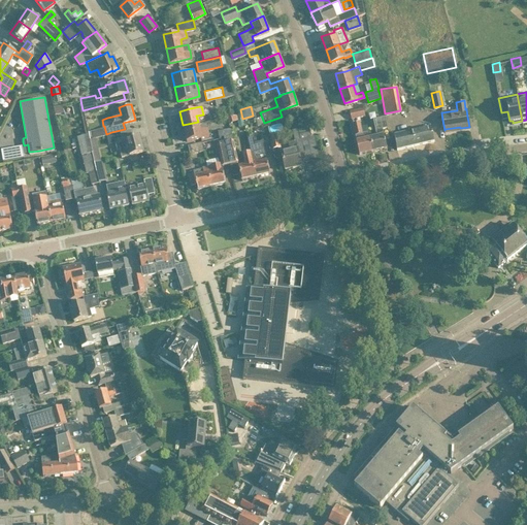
[(351,118),(361,115),(364,115),(362,106),(359,107),(349,109),(351,118)]
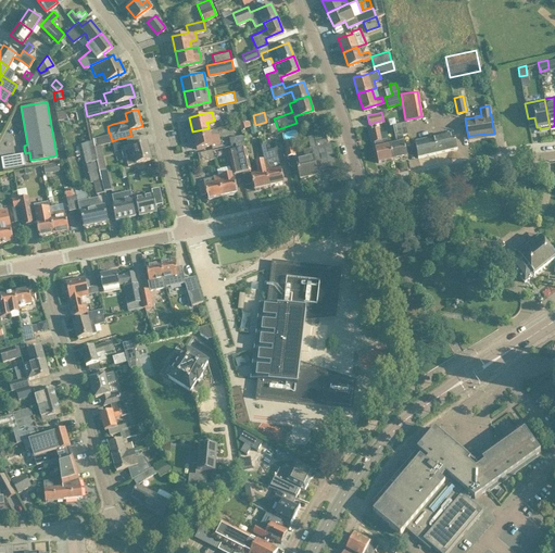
[(389,145),(392,158),(406,154),(404,143),(402,135),(407,134),(405,121),(392,124),(396,142),(389,145)]
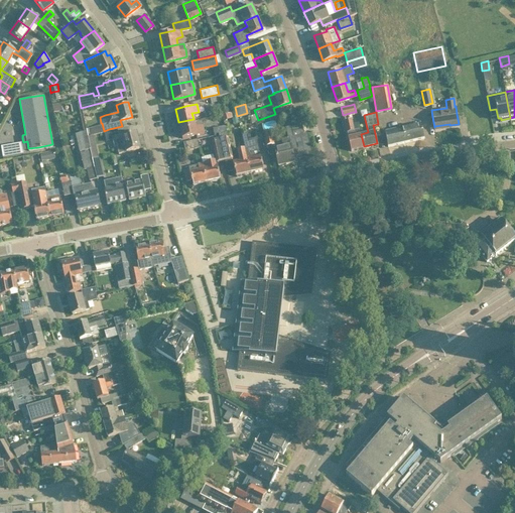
[(351,149),(364,146),(361,134),(360,127),(353,129),(351,118),(344,119),(351,149)]
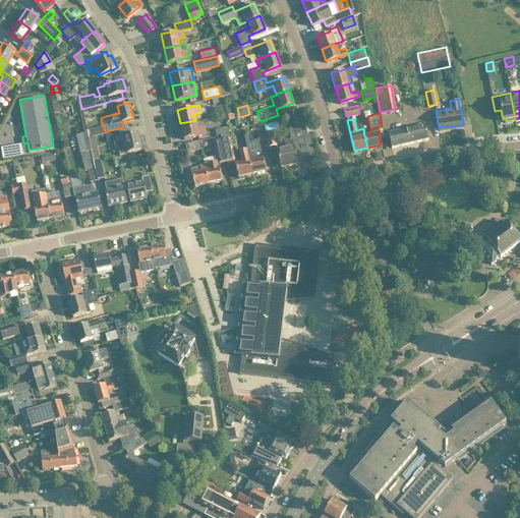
[(195,120),(180,123),(183,137),(193,135),(205,133),(203,125),(196,126),(195,120)]
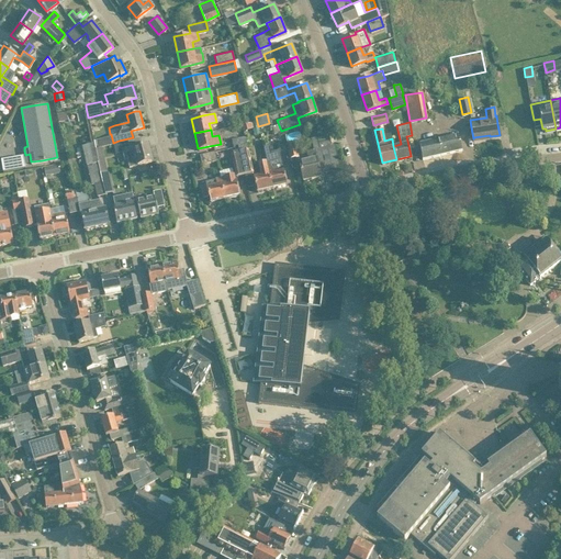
[(461,148),(459,137),(458,133),(418,142),(422,157),(461,148)]
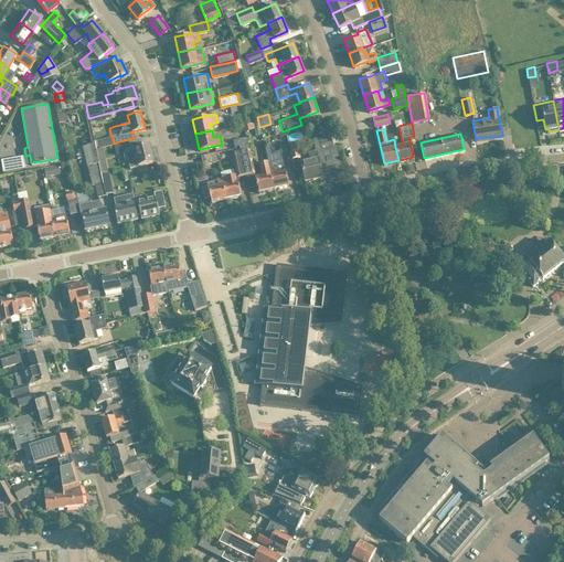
[(234,147),(238,146),(247,144),(245,135),(232,138),(234,147)]
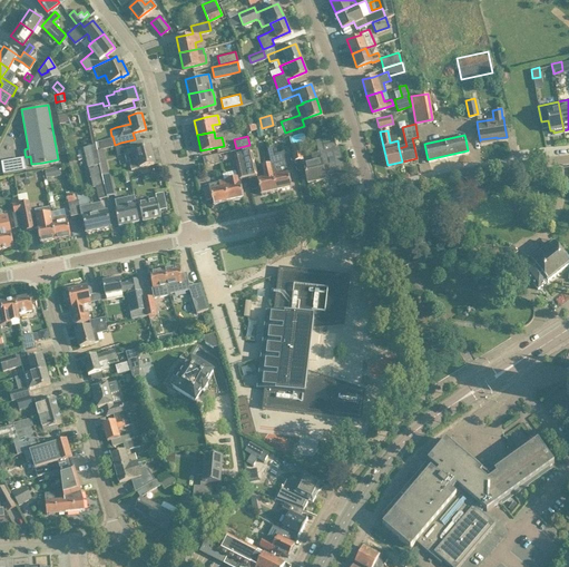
[(317,139),(324,174),(334,172),(334,168),(342,167),(337,147),(335,147),(332,136),(321,138),(317,139)]
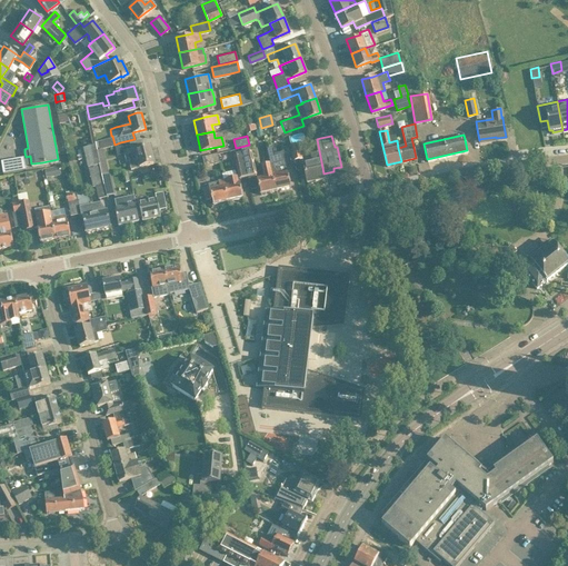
[(126,159),(128,159),(130,168),(153,161),(149,146),(143,147),(141,138),(135,139),(120,142),(122,152),(123,152),(126,159)]
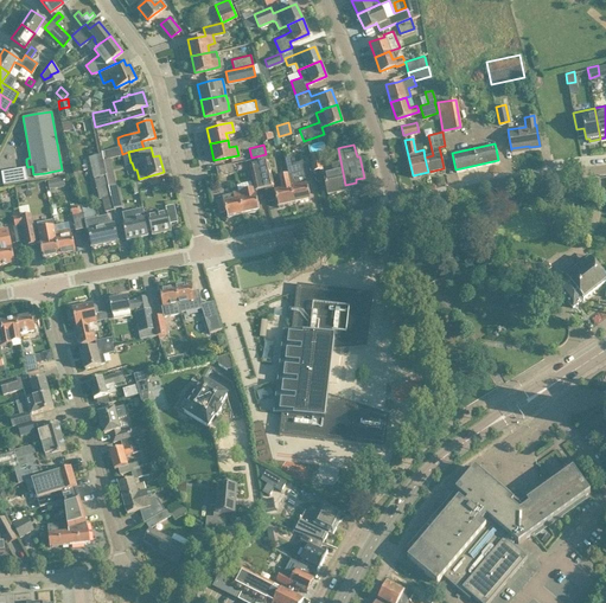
[(108,148),(100,149),(101,152),(102,159),(110,156),(108,148)]
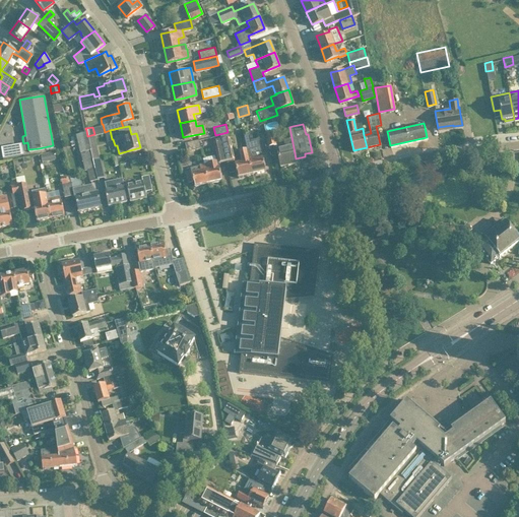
[(296,158),(289,127),(287,127),(290,138),(283,139),(285,147),(276,149),(277,156),(280,167),(296,163),(295,158),(296,158)]
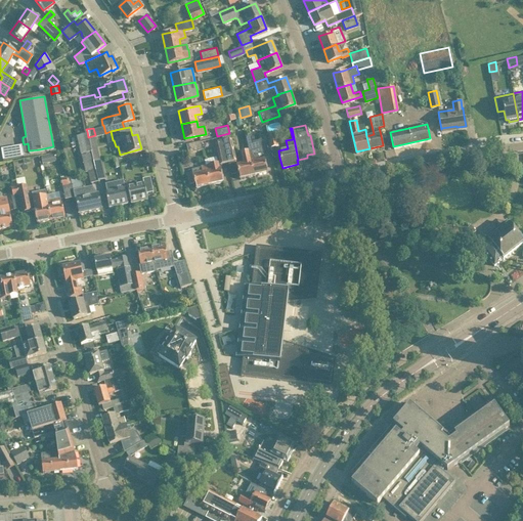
[(274,130),(266,132),(267,139),(269,146),(277,144),(274,130)]
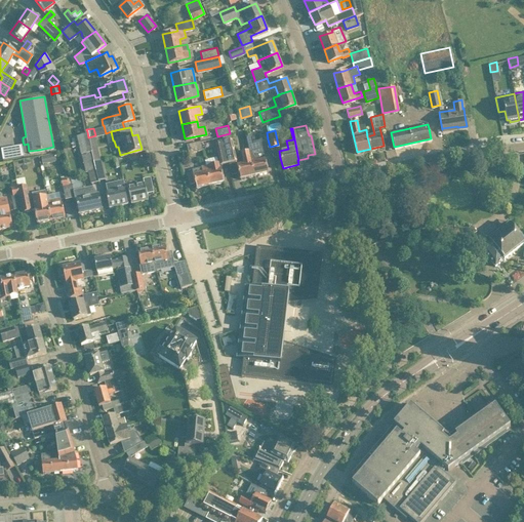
[(87,131),(76,134),(85,171),(95,168),(93,160),(91,150),(88,137),(87,131)]
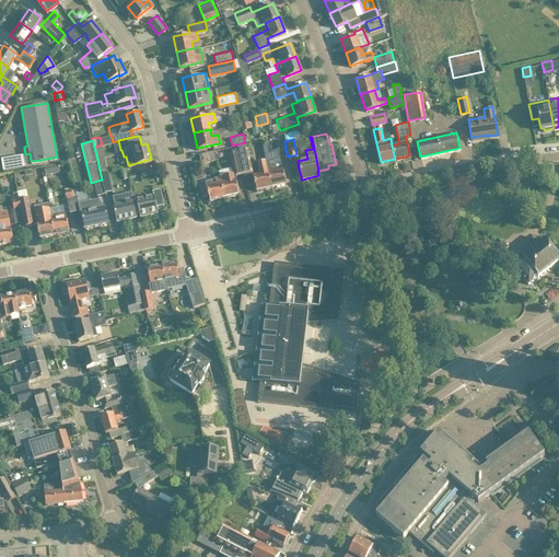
[(245,142),(236,144),(237,149),(243,172),(252,170),(246,147),(245,142)]
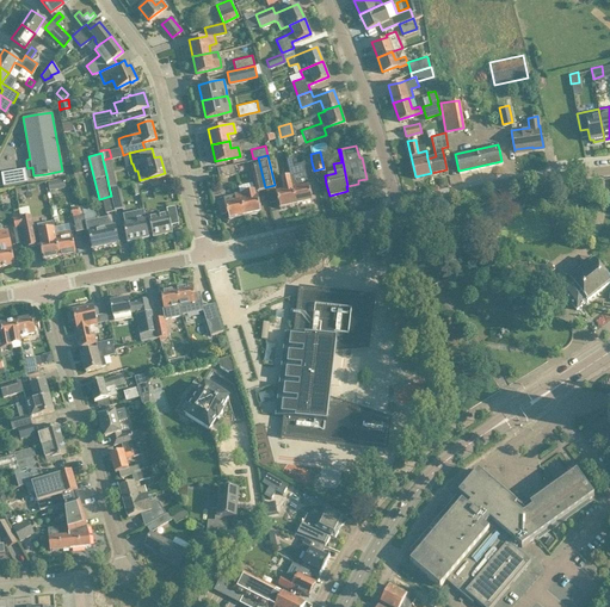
[(233,162),(228,163),(216,167),(219,177),(230,174),(235,173),(233,162)]
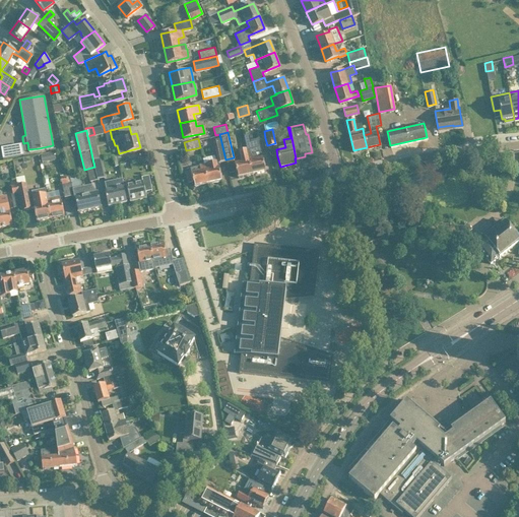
[(214,149),(217,162),(225,159),(220,138),(212,140),(214,149)]
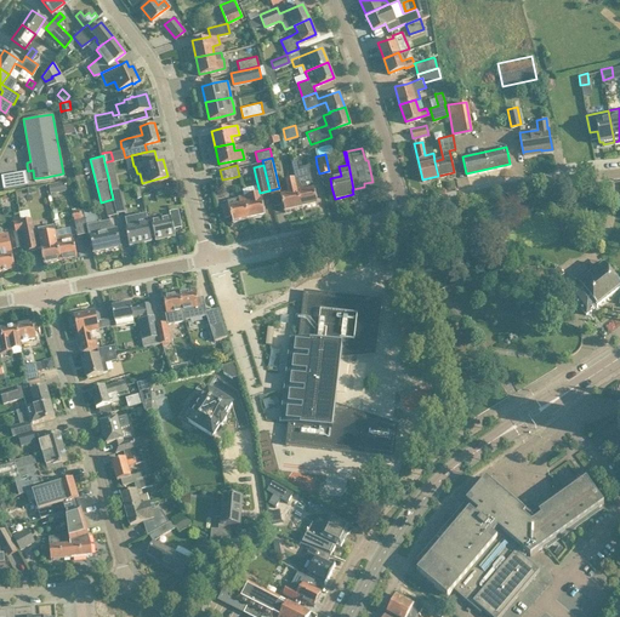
[(26,170),(1,175),(3,187),(28,183),(26,170)]
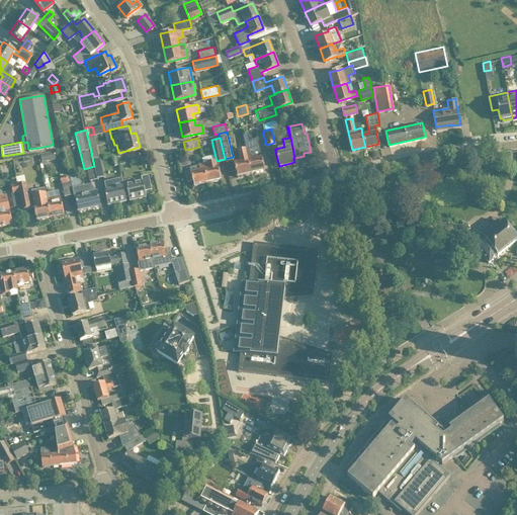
[(262,159),(261,155),(258,144),(245,147),(250,172),(264,169),(262,159)]
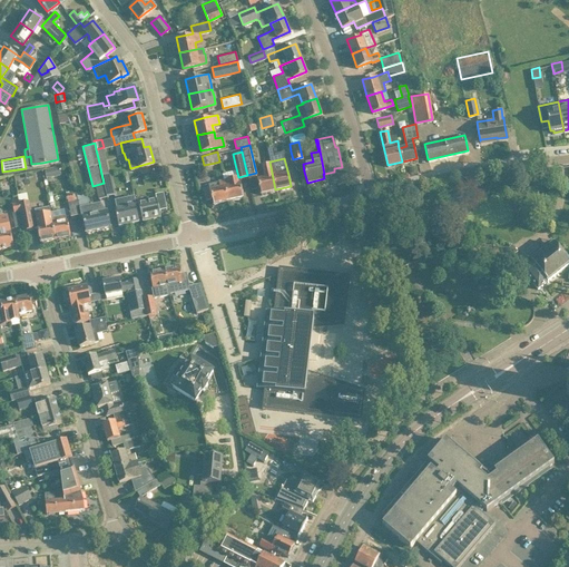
[(106,162),(99,163),(101,174),(108,173),(106,162)]
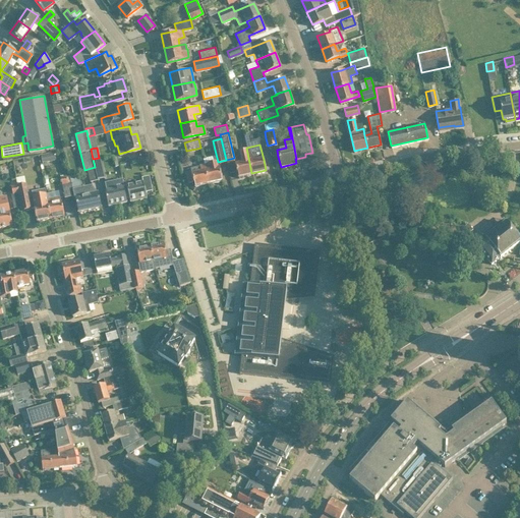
[(235,162),(235,166),(238,176),(251,173),(246,148),(239,150),(241,161),(235,162)]
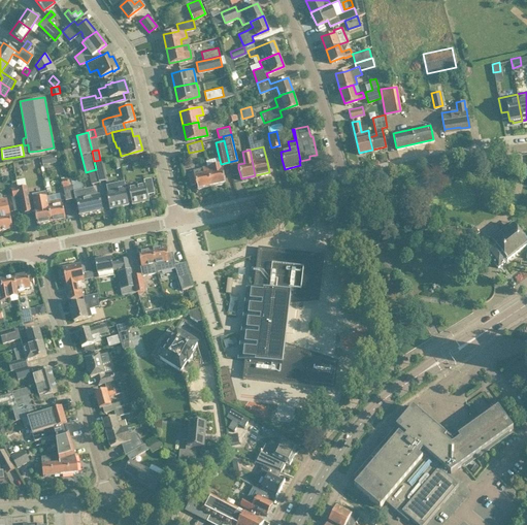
[(222,167),(221,167),(220,162),(206,165),(210,185),(225,182),(222,167)]
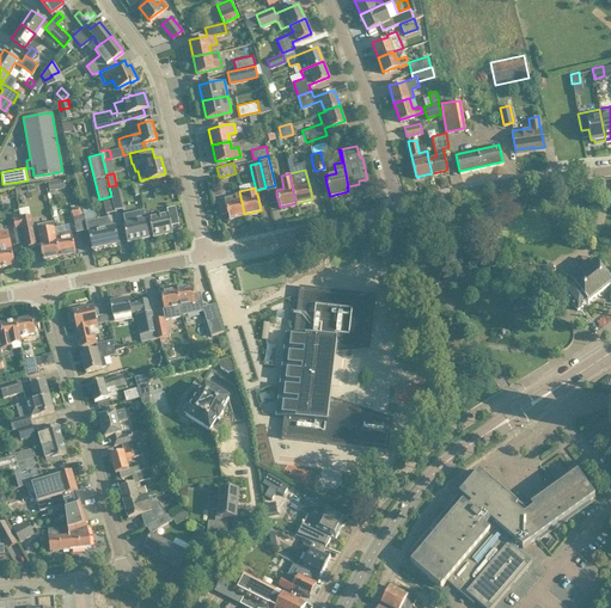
[(225,201),(219,202),(221,213),(227,212),(228,217),(244,214),(239,191),(238,191),(233,192),(234,192),(236,198),(225,201)]
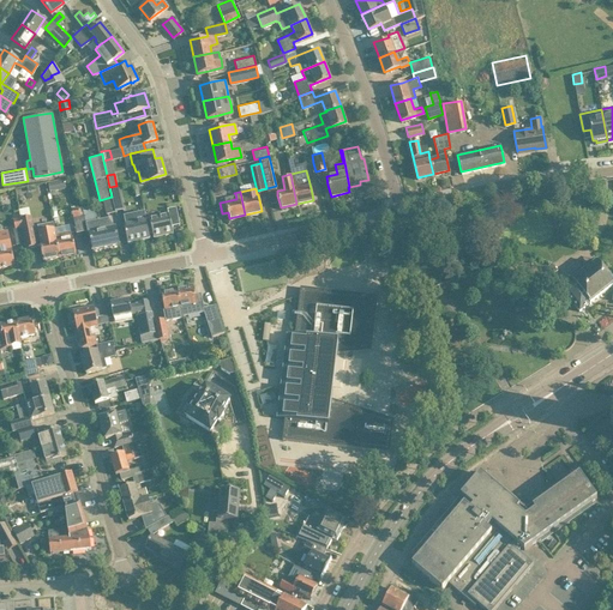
[(120,195),(112,198),(114,210),(124,207),(120,195)]
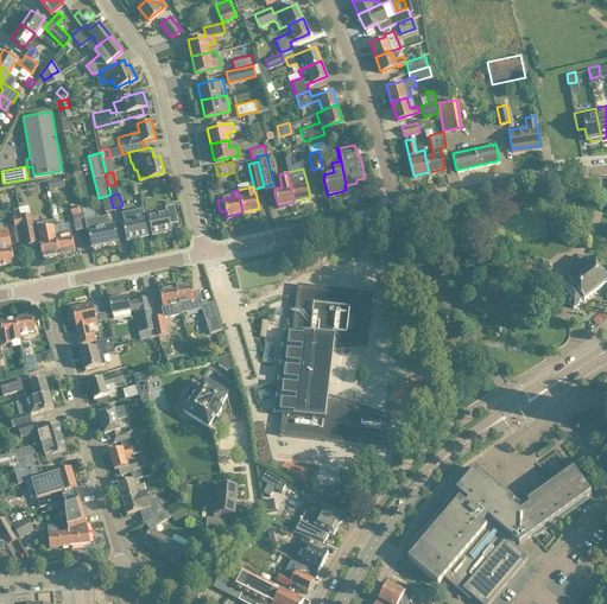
[(83,216),(82,210),(80,203),(69,204),(75,229),(86,227),(86,229),(87,228),(84,220),(83,216)]
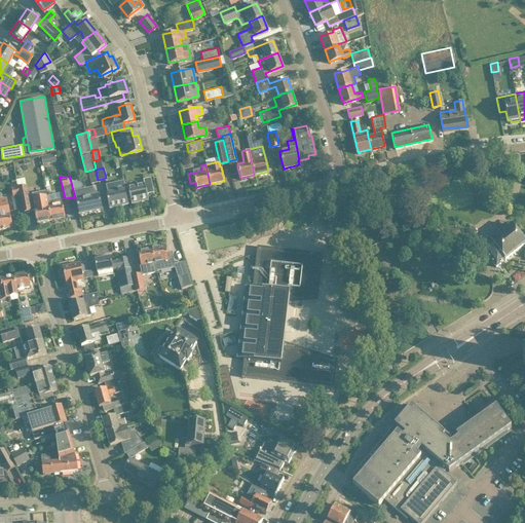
[(124,186),(126,195),(128,195),(130,202),(148,198),(146,192),(153,191),(150,176),(143,178),(144,182),(124,186)]
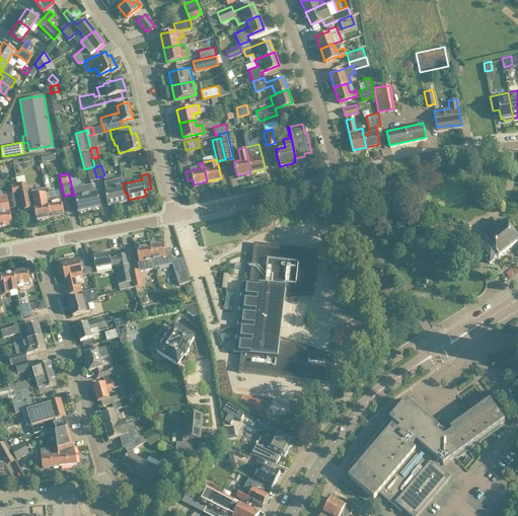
[(103,189),(105,195),(107,204),(126,200),(124,193),(125,193),(123,183),(122,177),(103,181),(105,189),(103,189)]
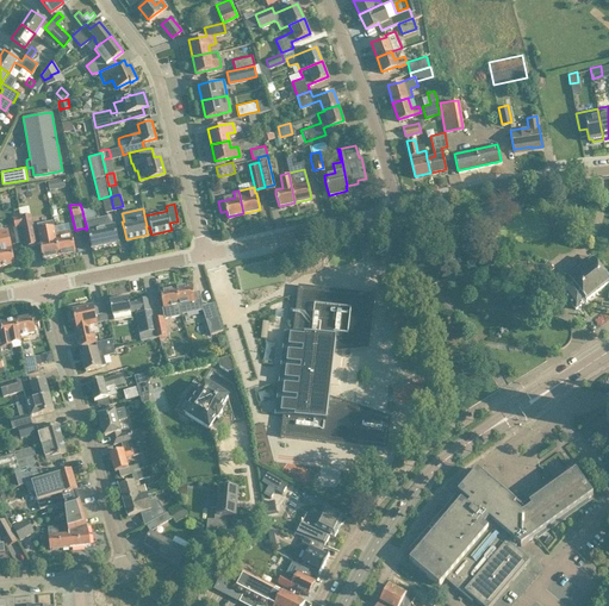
[(30,213),(19,216),(24,239),(25,245),(36,243),(30,213)]
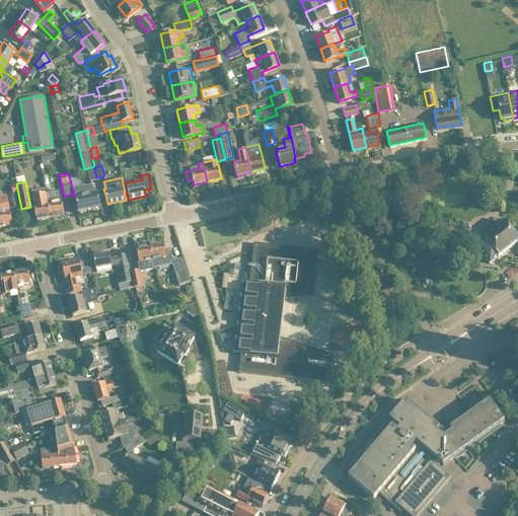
[(20,204),(16,183),(10,185),(12,192),(10,193),(13,206),(20,204)]
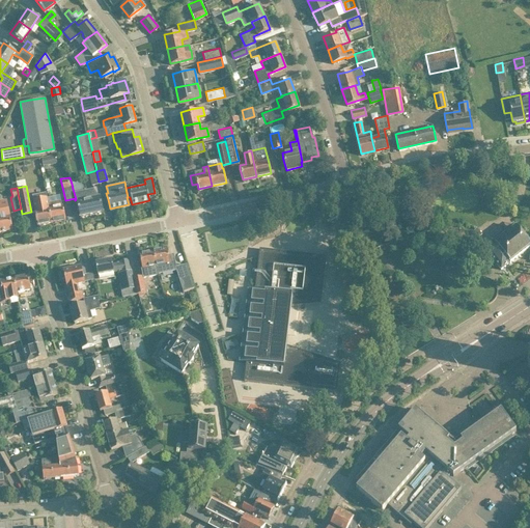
[(99,194),(98,195),(92,188),(74,192),(76,199),(77,199),(80,216),(103,211),(99,194)]
